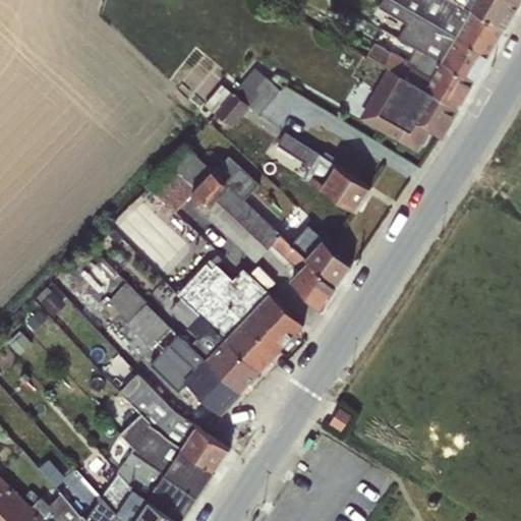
[(489,54),(393,0),(382,0),(379,8),(406,23),(398,38),(416,48),(473,80),(489,54)]
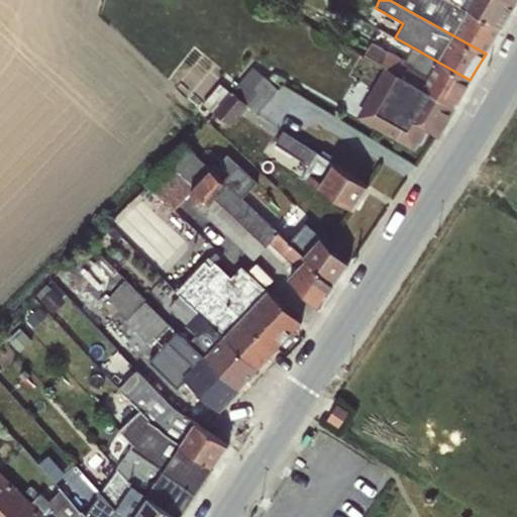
[(450,0),(390,0),(486,54),(501,27),(450,0)]
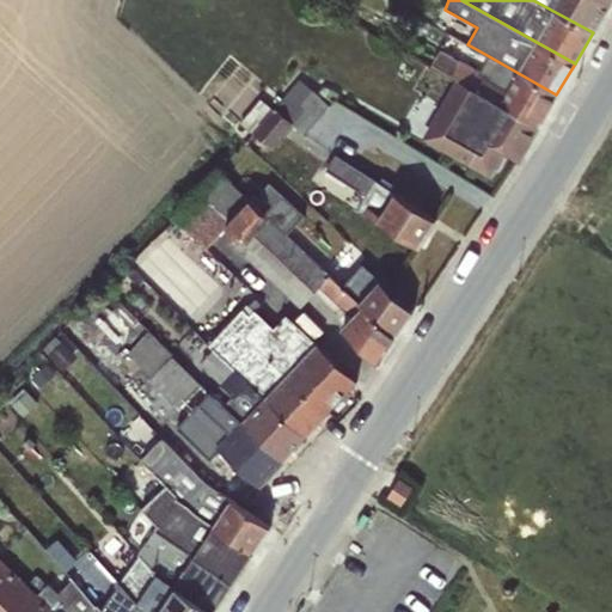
[(601,0),(533,0),(593,32),(610,4),(601,0)]
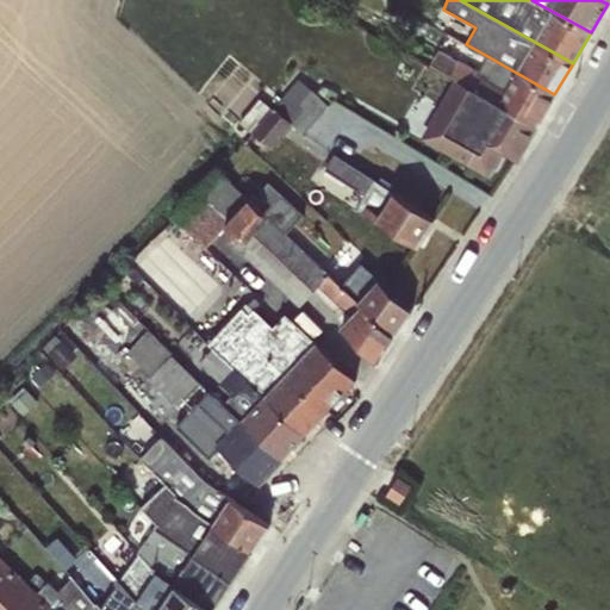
[(554,94),(487,56),(478,72),(437,50),(430,63),(458,80),(536,126),(554,94)]
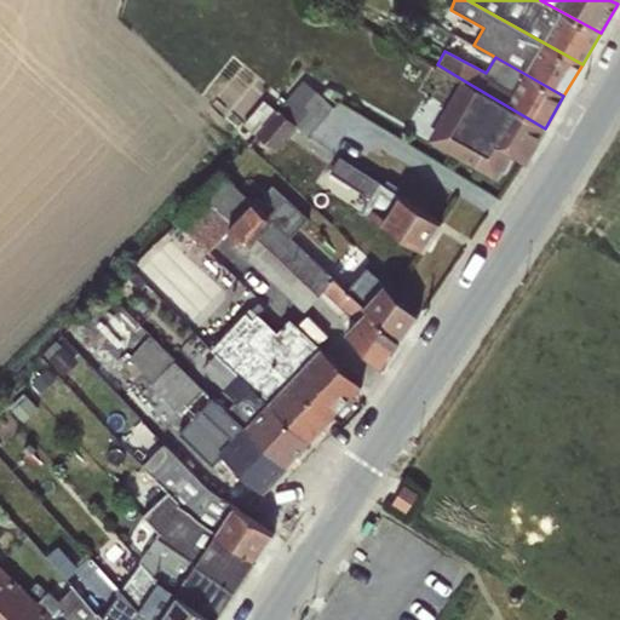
[(302,79),(276,109),(297,127),(308,137),(334,107),(302,79)]
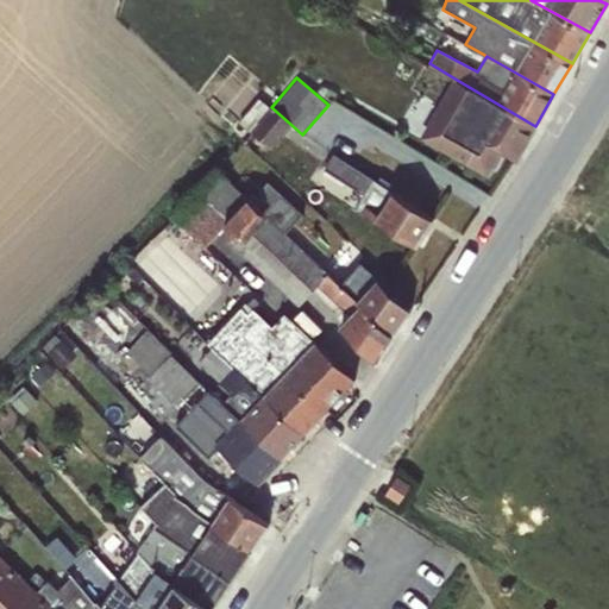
[(535,126),(457,80),(425,136),(487,174),(489,170),(494,169),(500,158),(498,154),(500,150),(508,155),(515,143),(522,148),(535,126)]
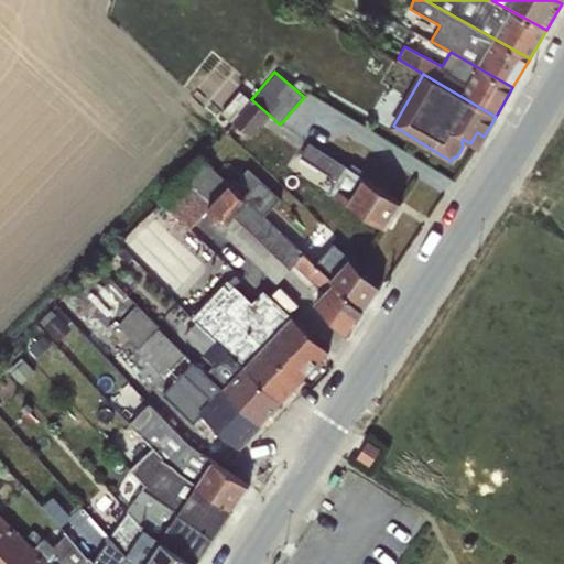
[(232,121),(251,99),(240,89),(221,111),(232,121)]
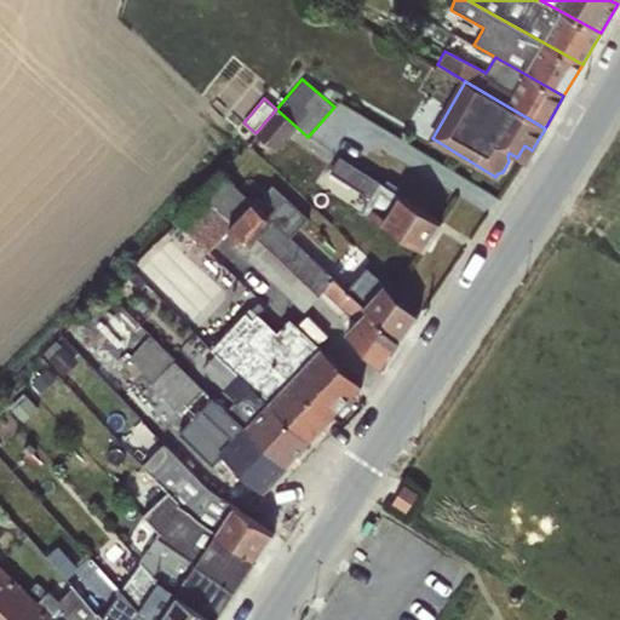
[(276,109),(256,133),(276,151),(297,127),(276,109)]
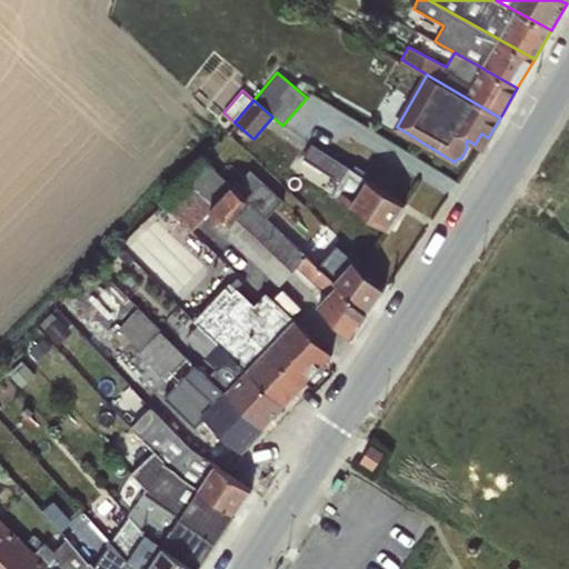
[(311,145),(302,158),(332,177),(333,188),(331,192),(390,230),(406,205),(311,145)]
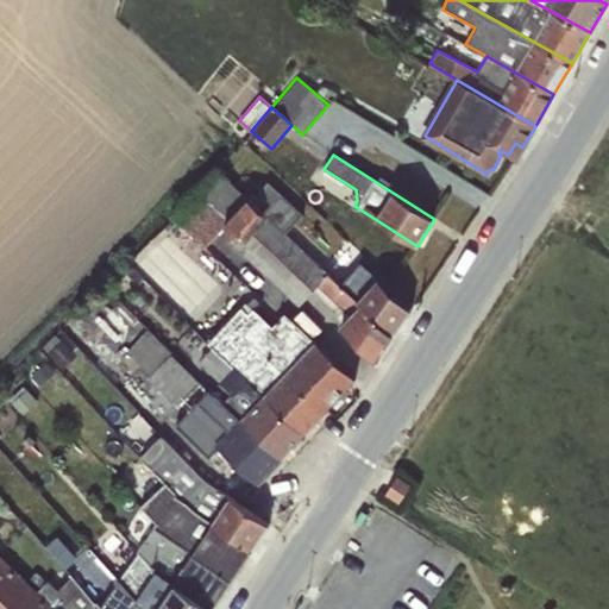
[(286,232),(263,212),(218,169),(173,215),(205,246),(224,224),(239,238),(233,245),(297,306),(313,289),(328,272),(286,232)]
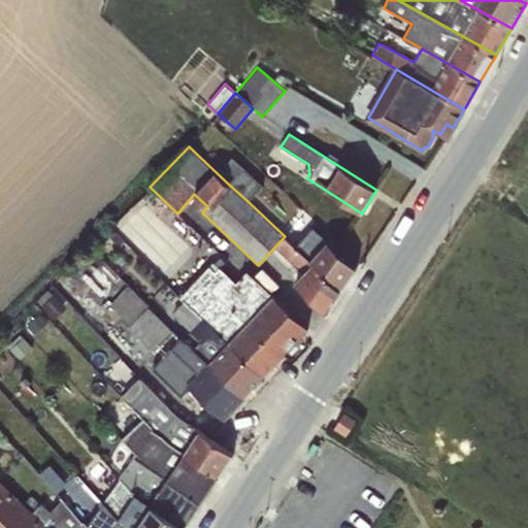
[(235,176),(228,184),(248,201),(262,185),(232,158),(224,166),(235,176)]
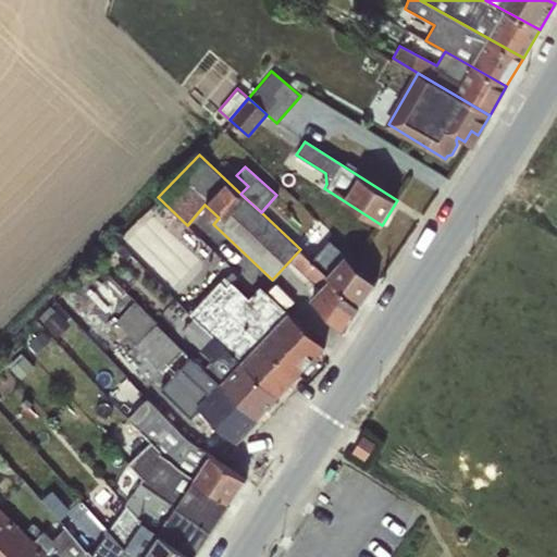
[(150,209),(122,239),(174,288),(202,259),(150,209)]
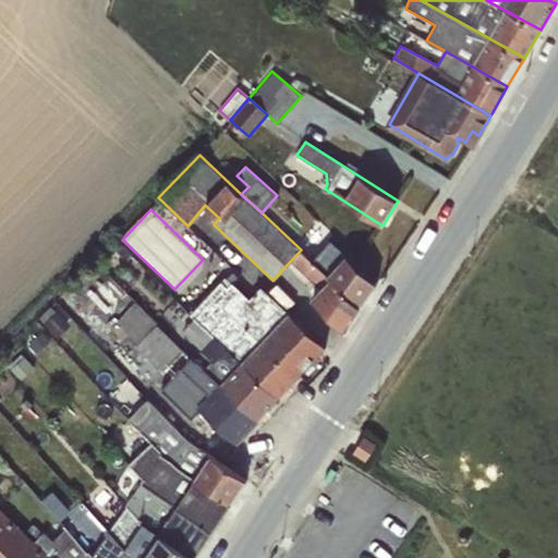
[(329,241),(312,259),(327,275),(346,255),(329,241)]
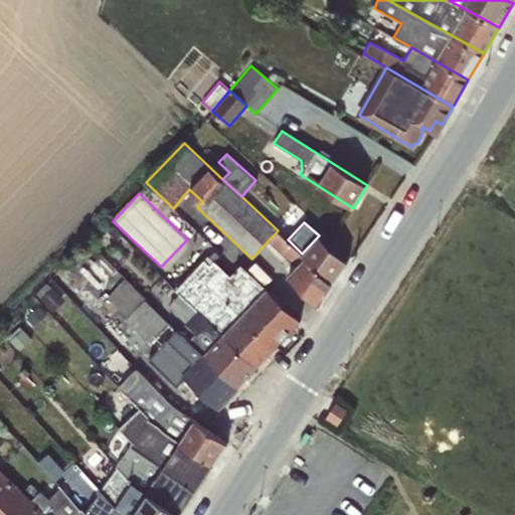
[(278,230),(265,244),(282,262),(286,275),(319,305),(333,284),(302,253),(288,239),(278,230)]
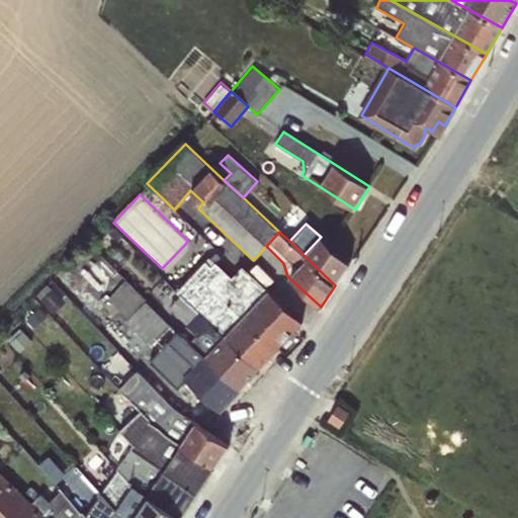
[(321,237),(304,255),(335,285),(349,264),(321,237)]
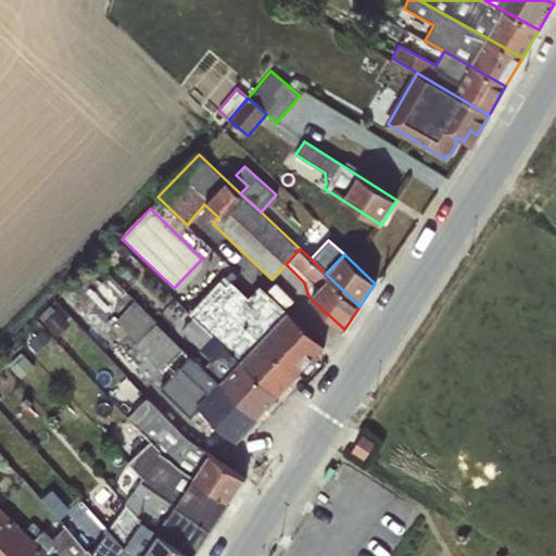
[(192,317),(276,396),(324,345),(260,285),(248,298),(230,281),(226,286),(219,280),(189,314),(192,317)]
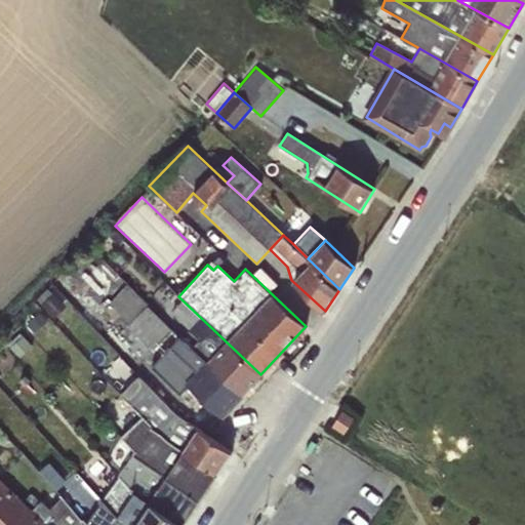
[(152,349),(171,329),(126,283),(110,303),(129,324),(127,325),(152,349)]
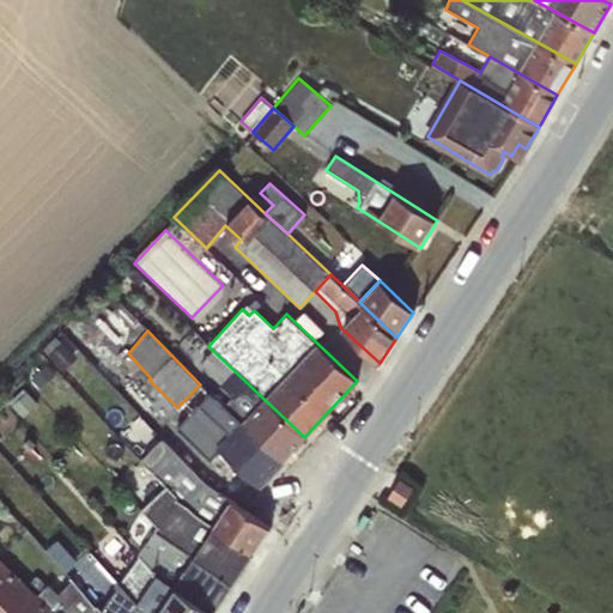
[(55,337),(42,349),(49,356),(47,357),(62,371),(77,357),(64,343),(61,344),(55,337)]
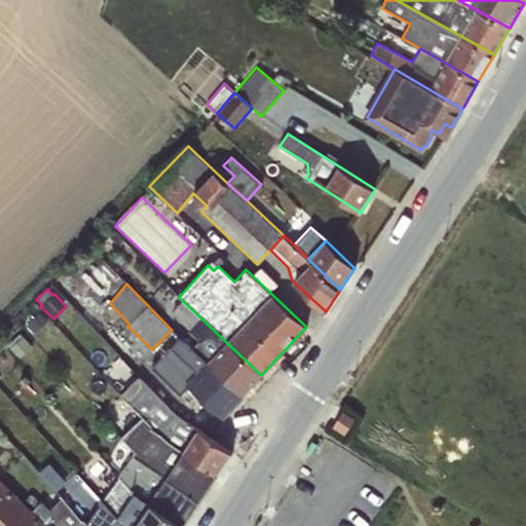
[(261,375),(182,300),(172,311),(190,329),(188,331),(199,341),(192,349),(242,395),(261,375)]
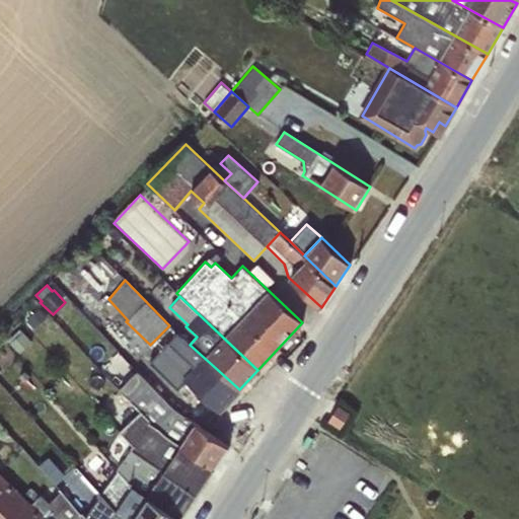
[(177,334),(149,362),(177,389),(188,379),(219,411),(239,389),(190,345),(177,334)]
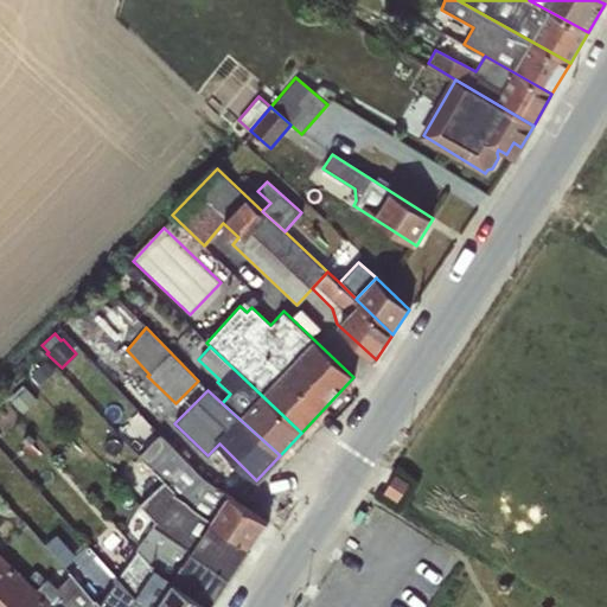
[(173,493),(251,548),(267,522),(204,479),(161,434),(139,455),(164,483),(173,493)]
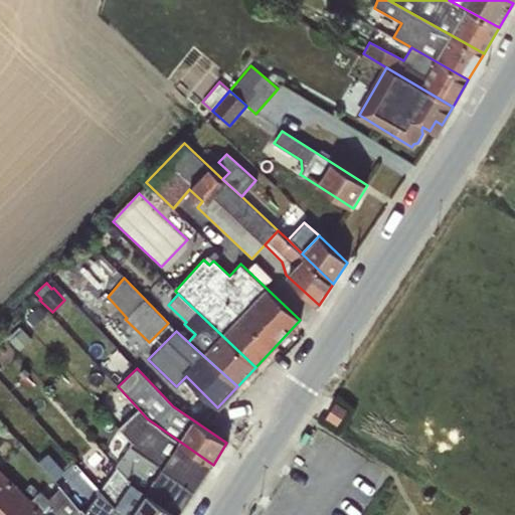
[(335,402),(325,417),(337,424),(346,410),(335,402)]
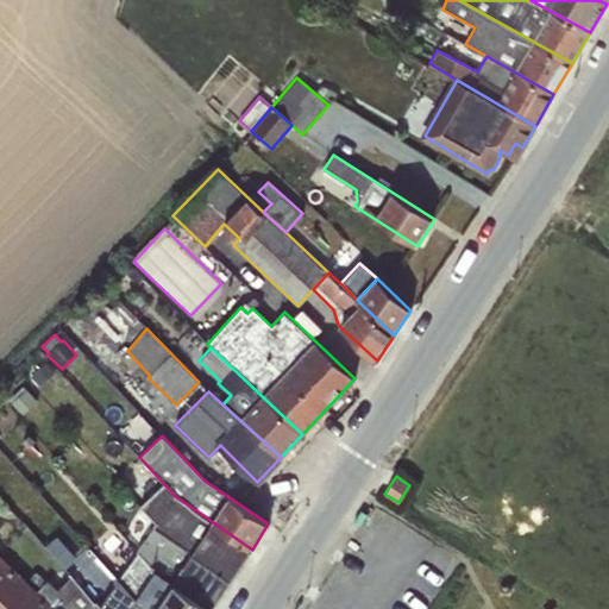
[(174,495),(164,484),(140,506),(155,521),(152,526),(232,579),(252,550),(174,495)]
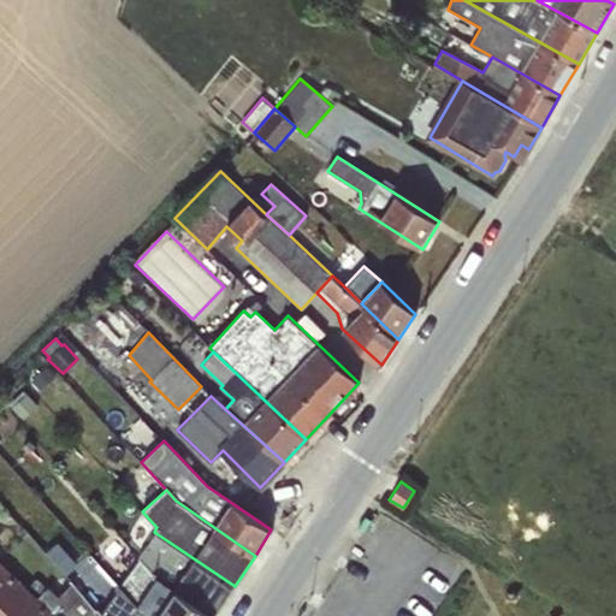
[(214,615),(235,586),(154,532),(138,557),(140,558),(158,576),(214,615)]
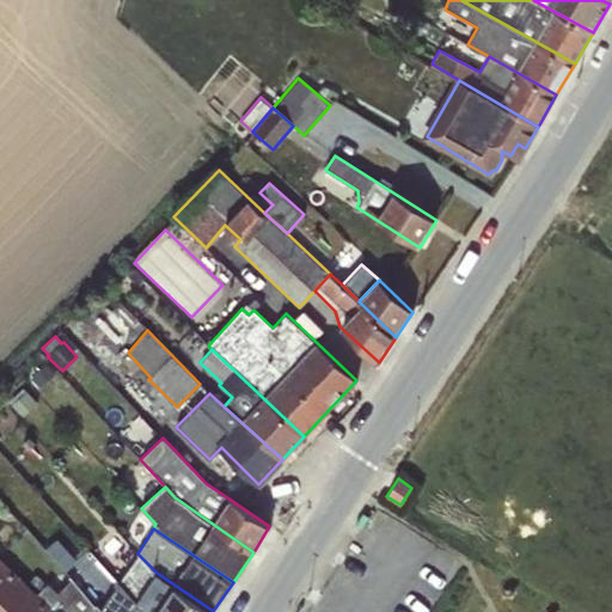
[(139,555),(117,583),(135,604),(147,611),(213,611),(157,573),(139,555)]
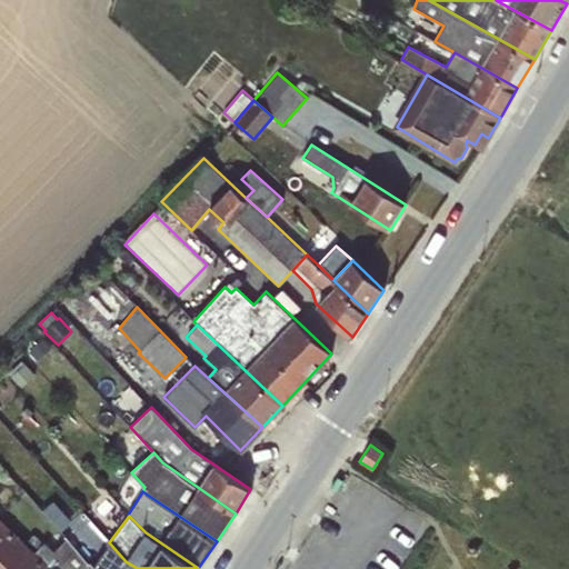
[(0,568),(52,568),(76,547),(68,538),(53,551),(45,543),(35,553),(0,519),(0,568)]
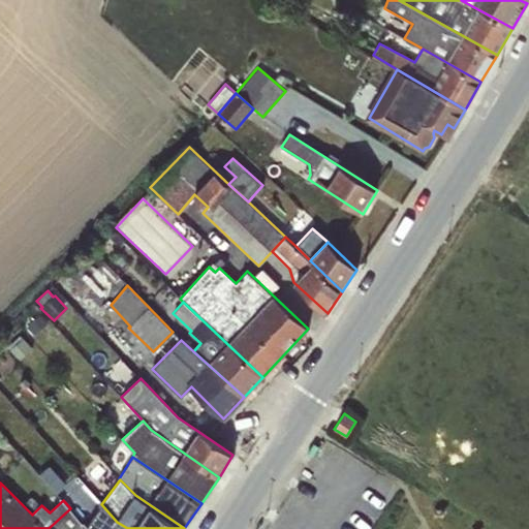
[(101,504),(87,527),(87,528),(127,528),(117,522),(101,504)]
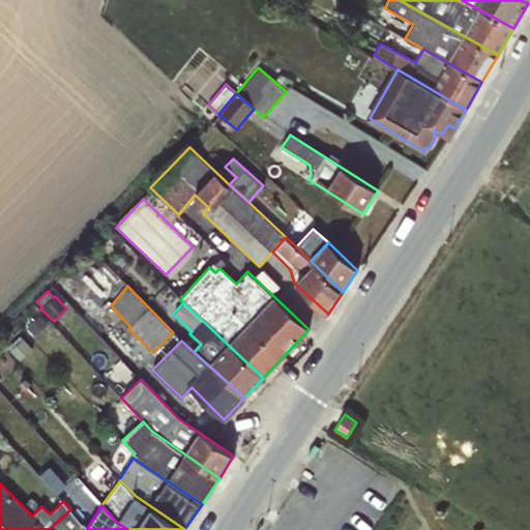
[(70,509),(49,529),(87,529),(87,528),(70,509)]
